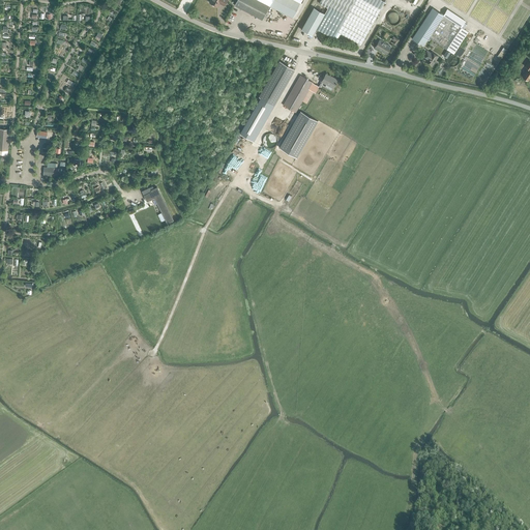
[(236,0),(235,5),(262,20),(269,5),(292,18),(301,0),(236,0)]
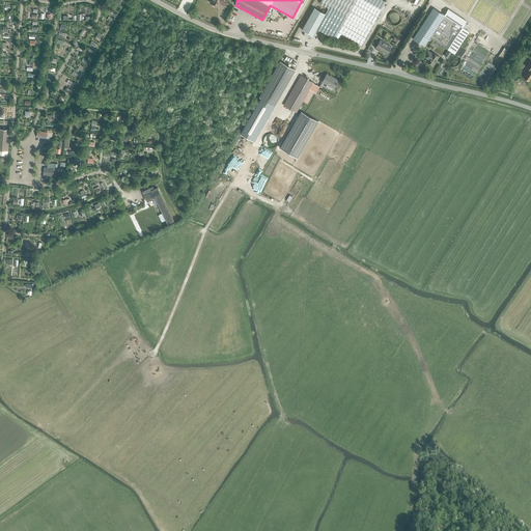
[(320,0),(319,3),(329,8),(326,14),(317,28),(335,37),(338,31),(361,45),(386,1),(382,0),(320,0)]
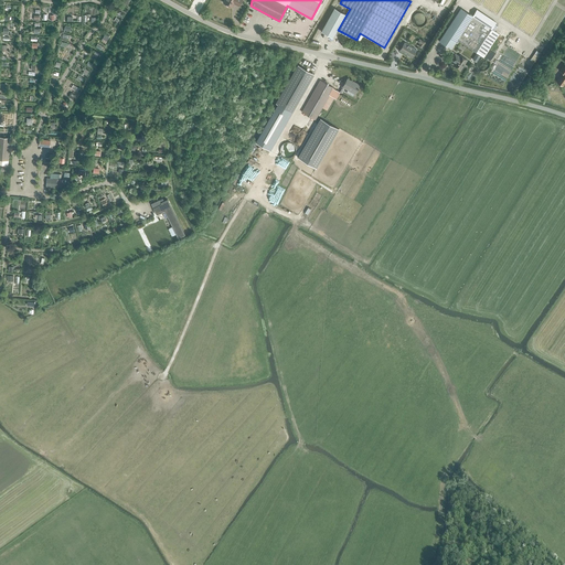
[(334,8),(321,31),(333,38),(338,30),(347,14),(334,8)]
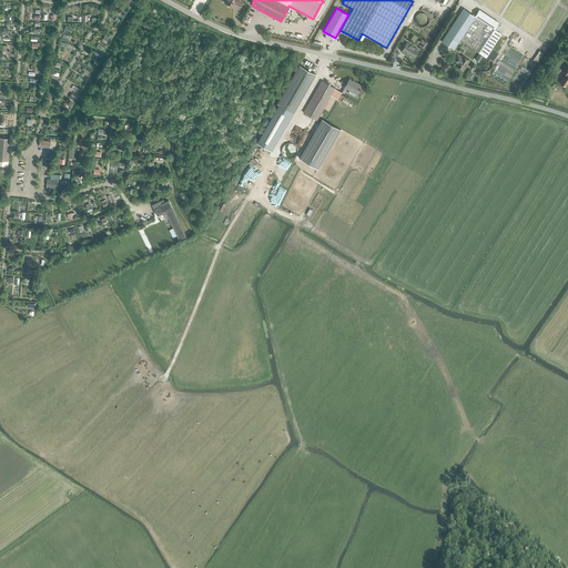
[(454,49),(457,43),(475,16),(464,8),(442,41),(454,49)]
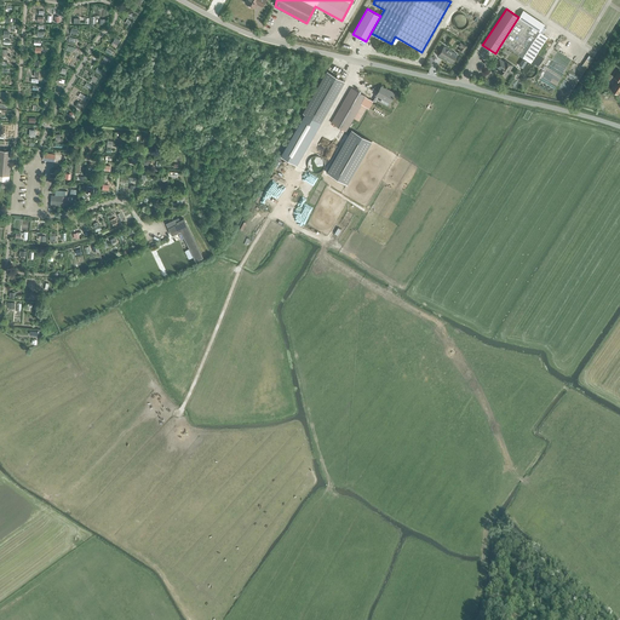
[(523,10),(518,17),(539,30),(539,32),(540,32),(545,24),(523,10)]
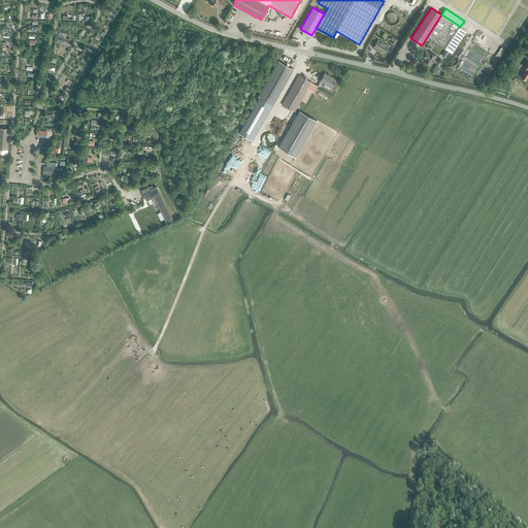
[(399,18),(399,15),(399,14),(398,13),(397,12),(396,11),(395,11),(393,10),(392,10),(391,11),(390,11),(389,12),(388,13),(387,14),(387,15),(387,18),(387,19),(387,20),(388,21),(389,22),(390,23),(391,23),(392,24),(393,24),(394,24),(395,23),(397,22),(398,22),(399,20),(399,19),(399,18)]
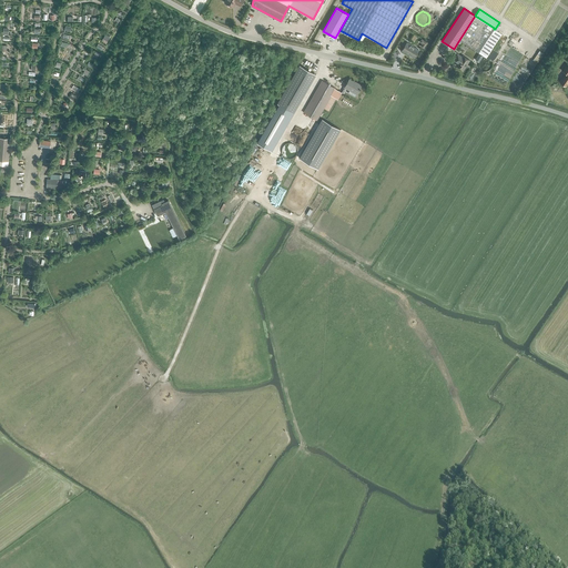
[(457,43),(459,44),(462,41),(486,58),(501,33),(495,29),(494,29),(494,28),(475,16),(457,43)]
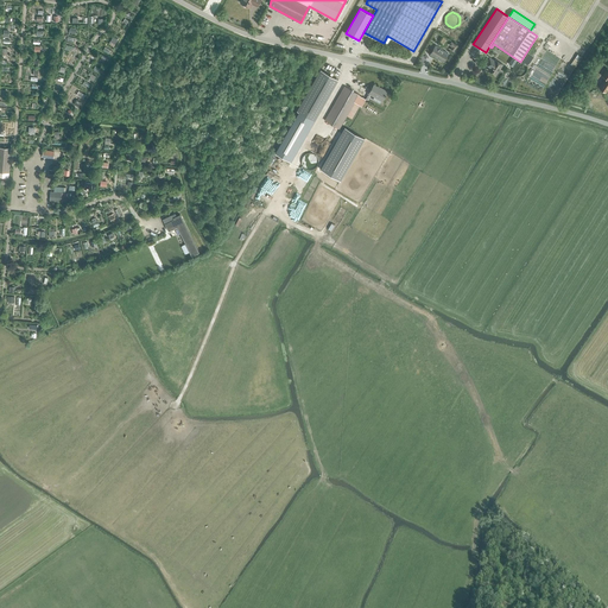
[(448,54),(442,50),(435,45),(430,54),(443,62),(448,54)]
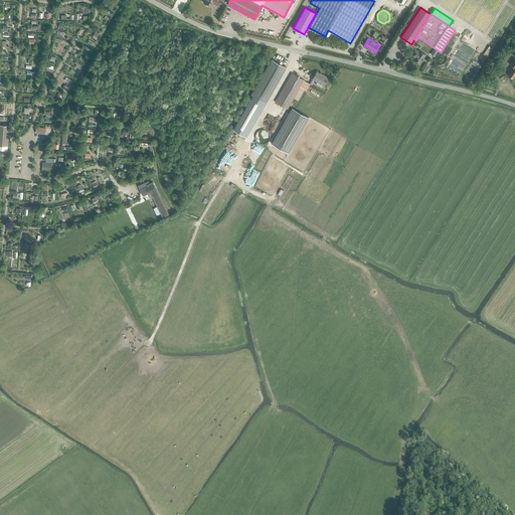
[(488,56),(493,48),(489,45),(484,53),(488,56)]
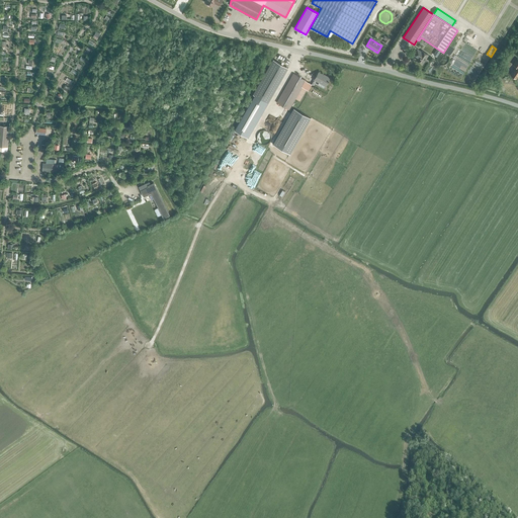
[(421,52),(417,49),(413,55),(418,58),(416,60),(422,64),(428,55),(422,51),(421,52)]
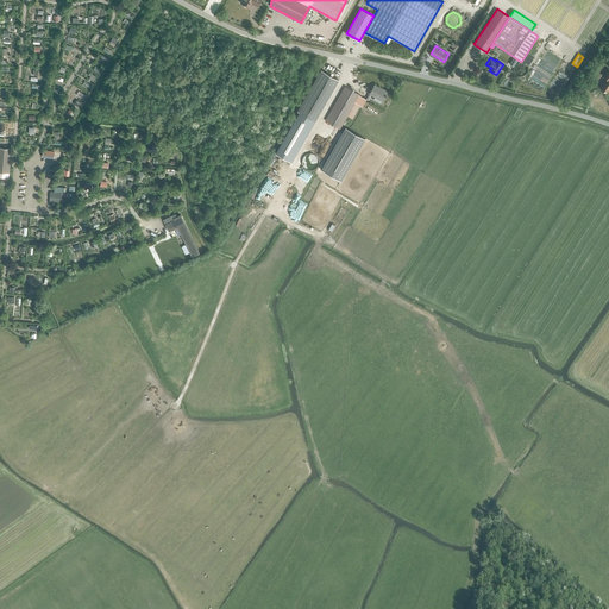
[(528,70),(527,69),(527,68),(526,66),(525,64),(523,64),(522,63),(521,63),(520,63),(518,64),(516,66),(515,67),(514,68),(514,70),(514,71),(514,73),(515,75),(516,76),(518,76),(520,77),(522,77),(523,76),(525,76),(526,75),(527,74),(527,71),(528,70)]
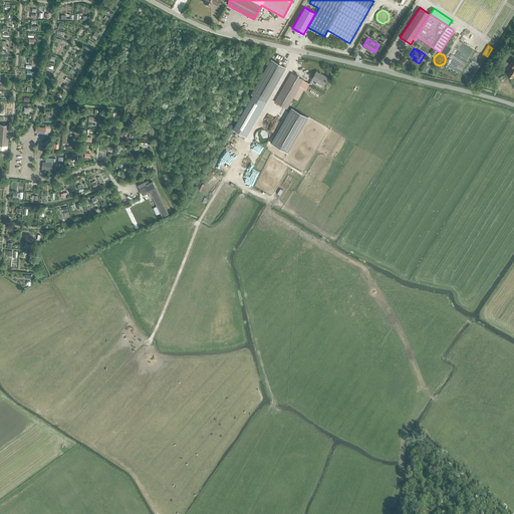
[(271,58),(251,93),(266,102),(286,67),(271,58)]
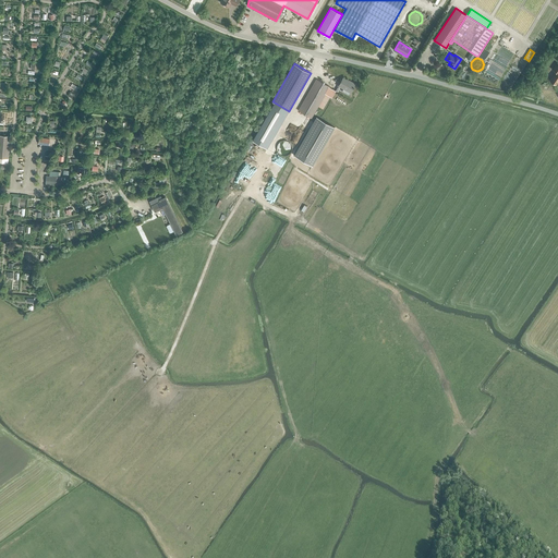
[(343,77),(339,85),(351,93),(355,85),(343,77)]
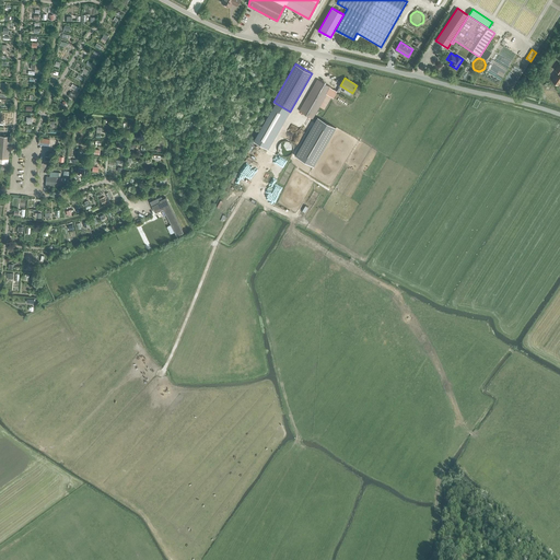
[(317,79),(299,111),(312,118),(319,106),(326,94),(330,96),(333,97),(337,91),(330,88),(330,86),(317,79)]
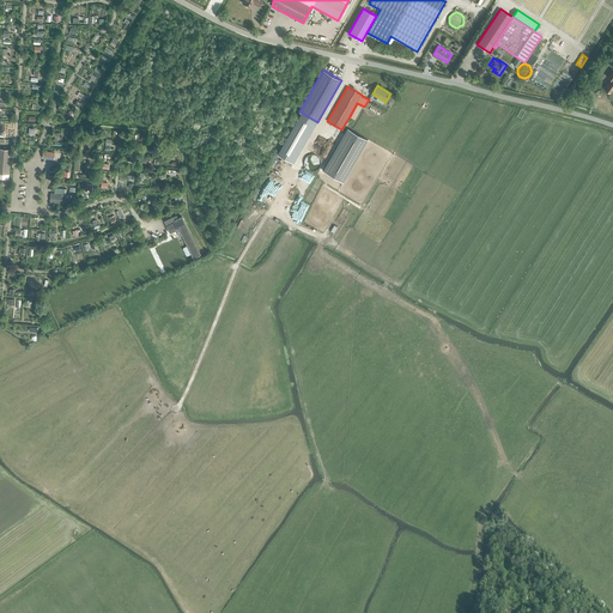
[(362,107),(362,105),(357,103),(354,108),(350,116),(354,119),(362,107)]
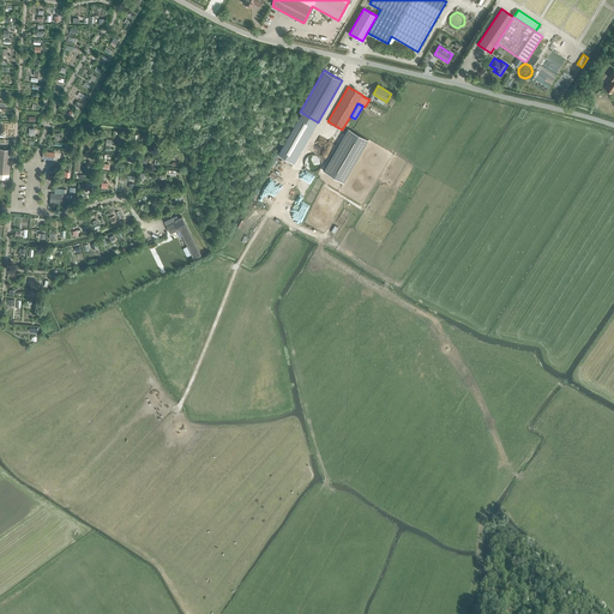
[(356,160),(368,139),(354,131),(353,131),(350,128),(349,128),(348,128),(324,170),(343,182),(356,160)]
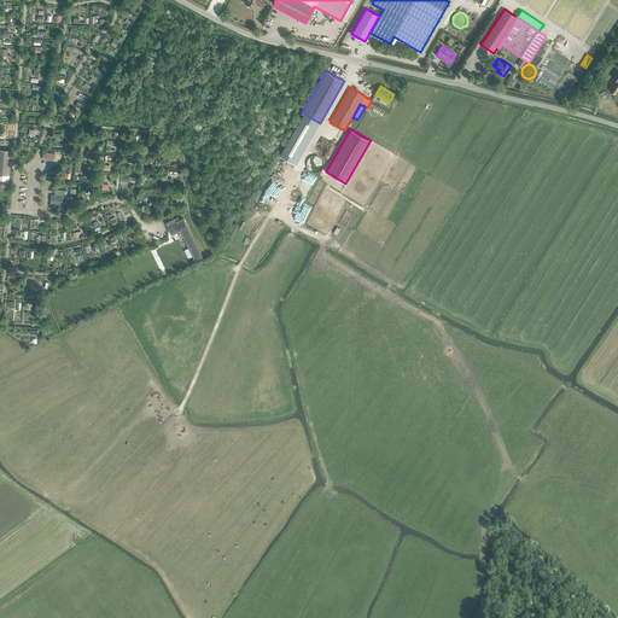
[(0,149),(0,174),(10,175),(11,151),(6,150),(6,149),(4,149),(4,150),(0,149)]
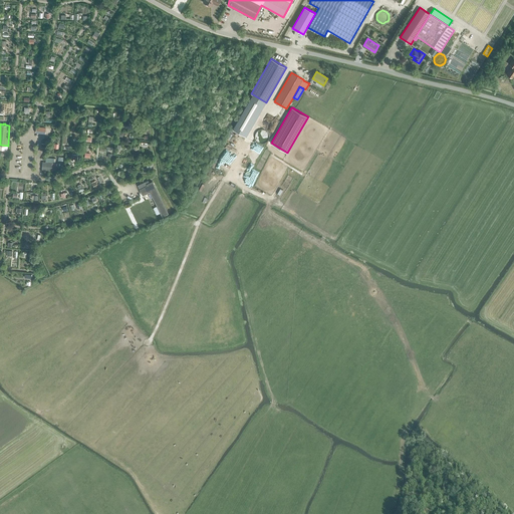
[(270,136),(270,134),(269,133),(269,132),(268,131),(267,130),(266,129),(264,129),(263,129),(262,129),(261,130),(259,130),(258,131),(258,132),(257,133),(257,134),(257,136),(257,138),(257,139),(258,140),(259,141),(260,142),(262,142),(263,142),(264,142),(265,142),(267,141),(268,140),(269,139),(269,138),(270,137),(270,136)]
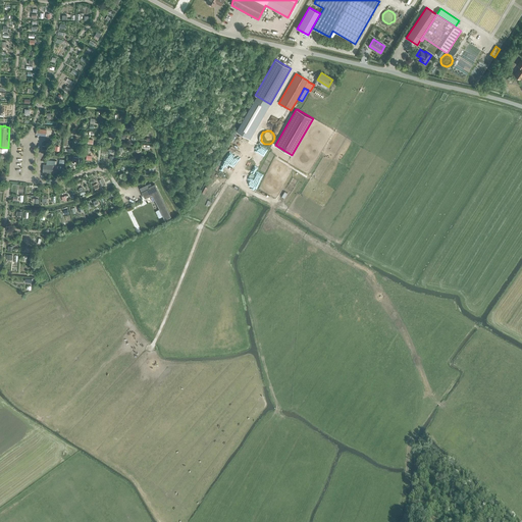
[(52,173),(53,165),(43,164),(43,172),(52,173)]
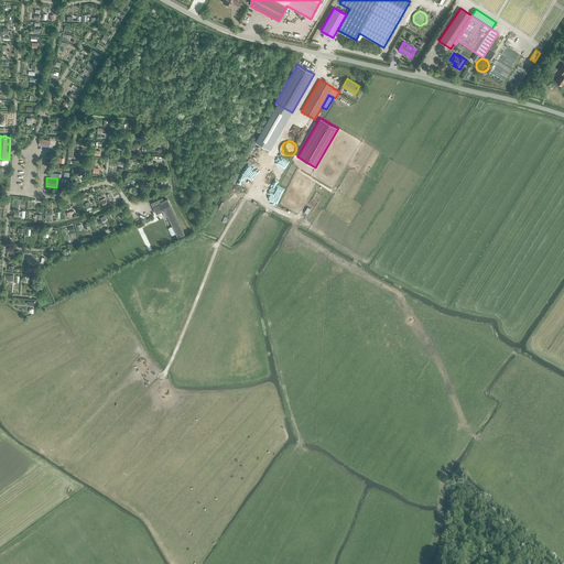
[(171,207),(167,198),(160,202),(159,199),(151,203),(156,214),(160,213),(164,210),(167,217),(177,238),(185,235),(171,207)]
